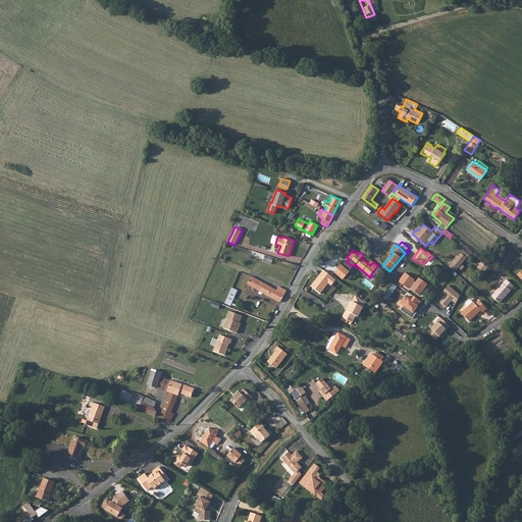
[(469,255),(464,250),(461,253),(467,258),(469,255)]
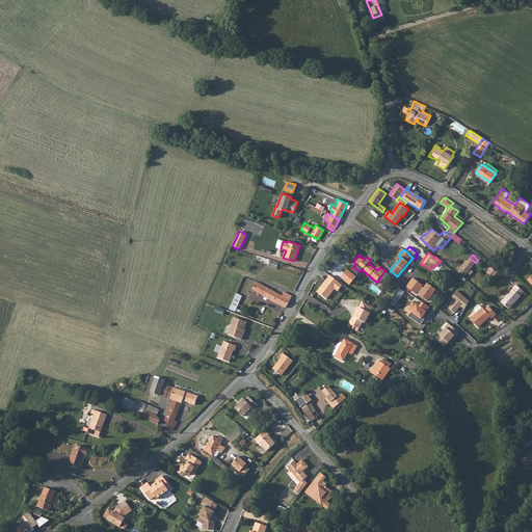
[(268,267),(276,269),(278,263),(258,256),(256,261),(268,265),(268,267)]
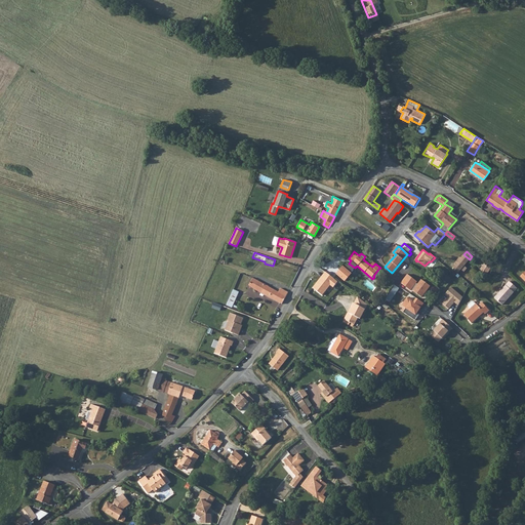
[(454,264),(455,265),(460,270),(463,266),(470,259),(463,254),(460,257),(459,257),(454,264)]
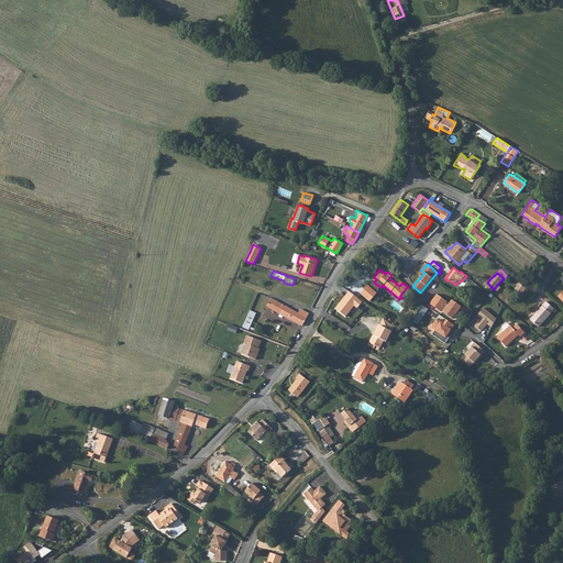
[(522,278),(518,284),(515,289),(521,294),(530,284),(522,278)]
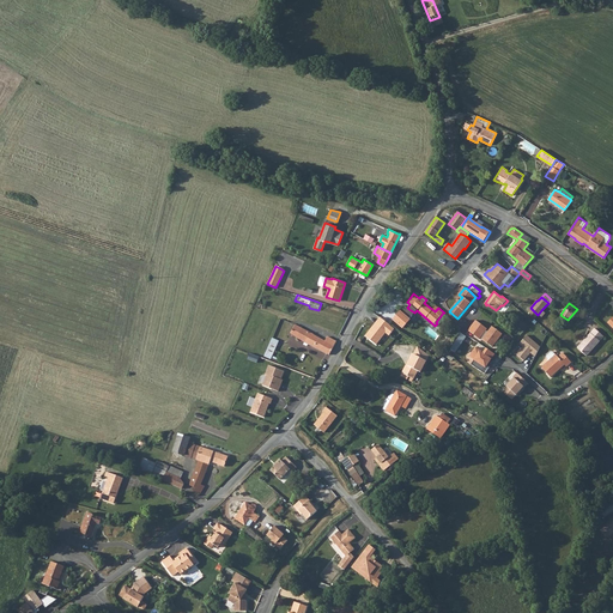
[(414,313),(407,308),(402,314),(399,311),(395,315),(396,316),(394,320),(404,328),(410,320),(408,319),(414,313)]
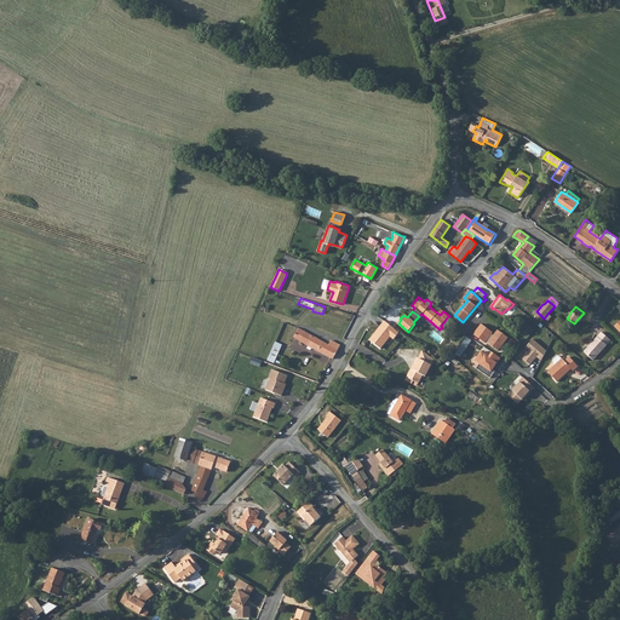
[(451,319),(448,316),(441,326),(442,327),(443,328),(451,319)]
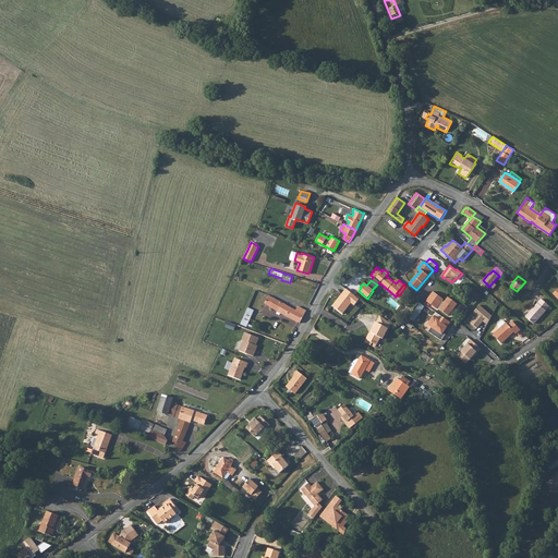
[(346,289),(332,306),(342,314),(351,304),(353,306),(359,300),(346,289)]
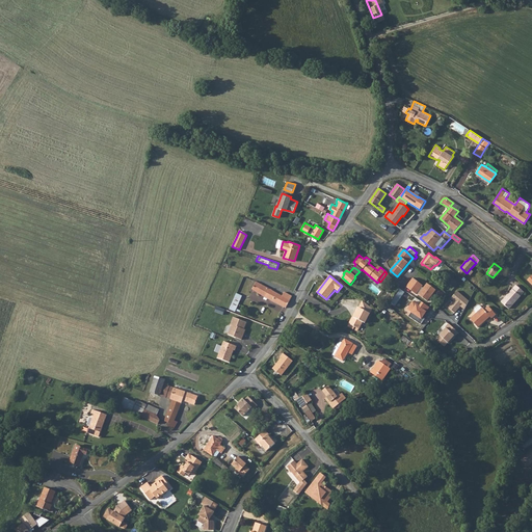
[(423,286),(413,278),(406,287),(416,294),(423,286)]
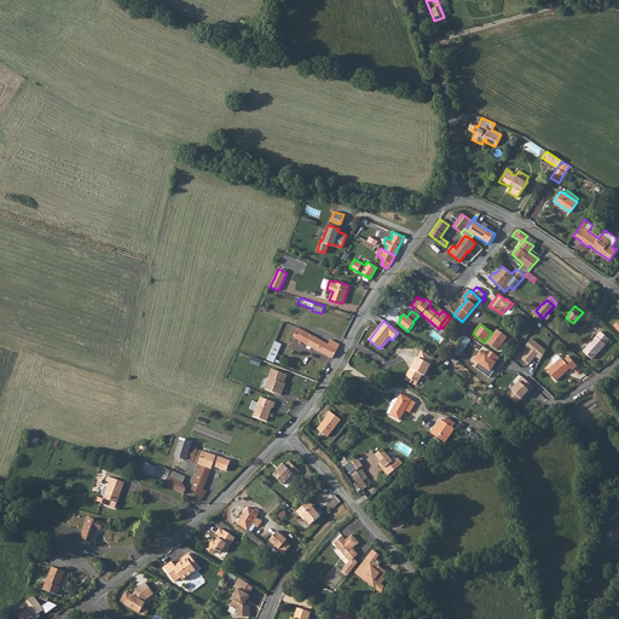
[(307,346),(311,347),(333,358),(340,345),(330,340),(328,345),(317,337),(316,339),(299,328),(294,336),(307,346)]
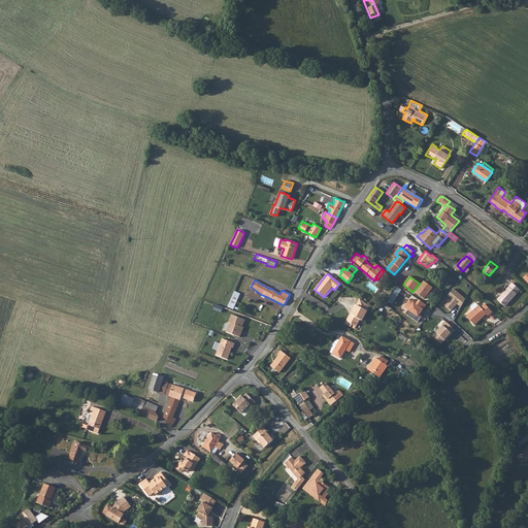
[(422,282),(414,293),(423,299),(431,288),(422,282)]
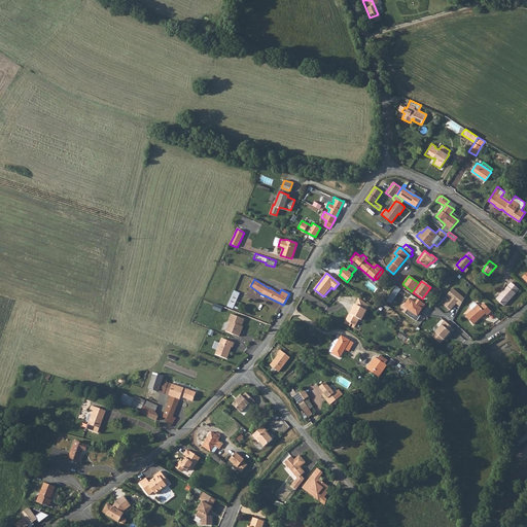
[(519,289),(512,282),(496,300),(504,306),(519,289)]
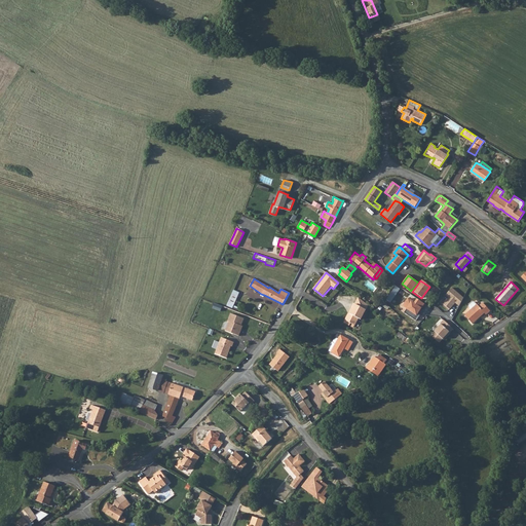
[(396,294),(400,289),(396,286),(391,291),(396,294)]
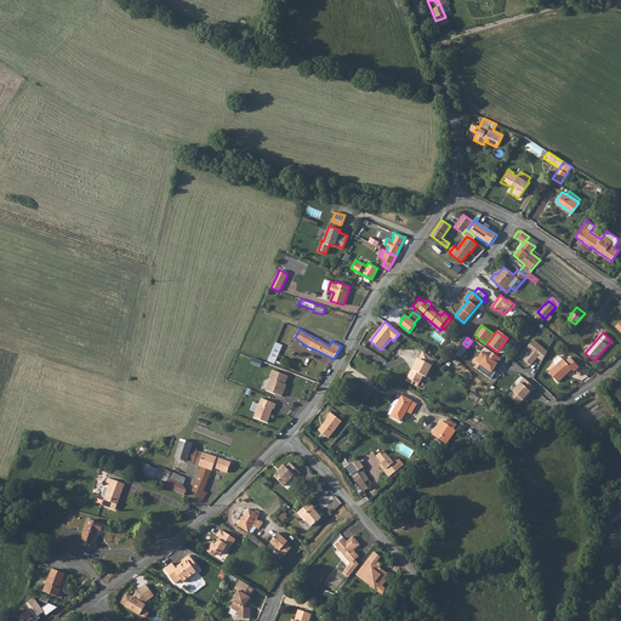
[(531,341),(524,348),(528,352),(522,359),(530,366),(536,359),(540,362),(545,352),(531,341)]
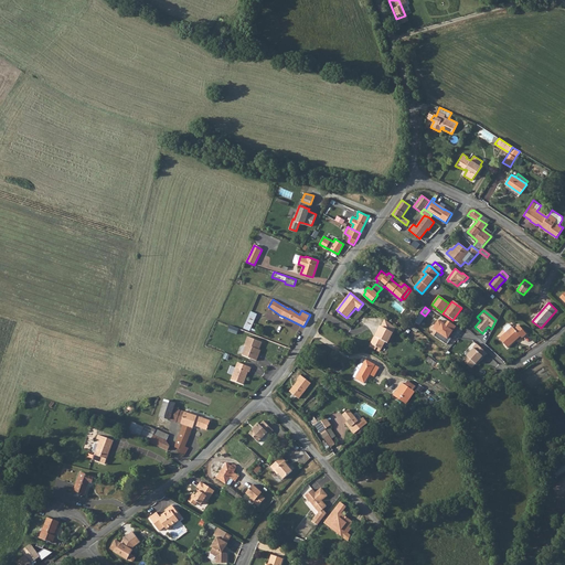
[(411,323),(417,313),(413,311),(406,320),(411,323)]
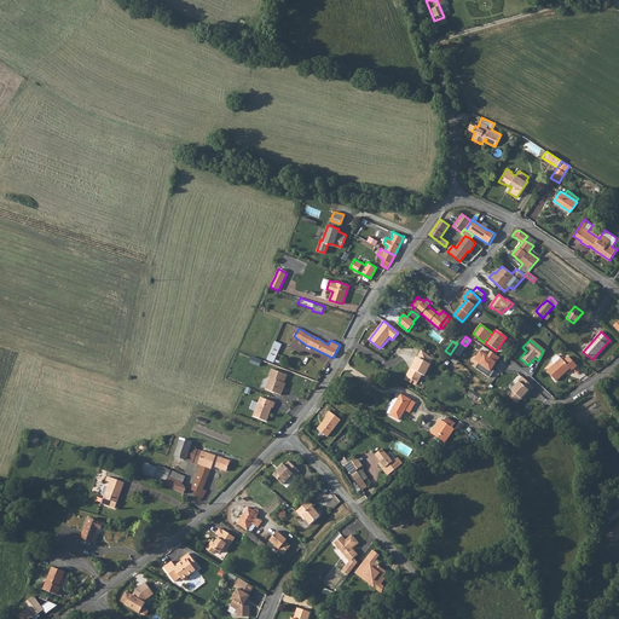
[(279,348),(273,346),(267,360),(273,363),(279,348)]
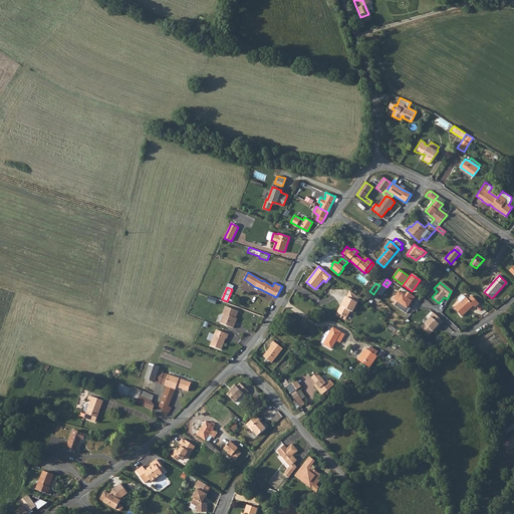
[(359,298),(350,291),(346,297),(345,296),(343,300),(345,301),(343,305),(343,307),(340,306),(337,313),(346,317),(350,311),(352,312),(359,298)]
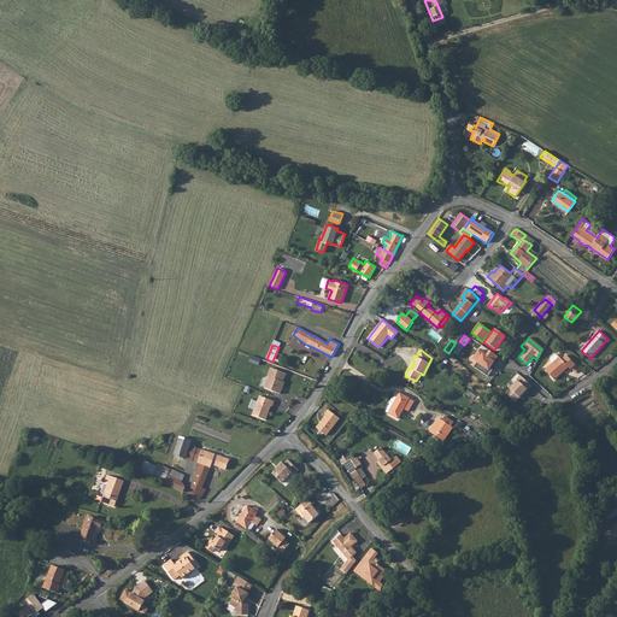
[(498,357),(489,351),(487,354),(479,350),(472,359),(477,362),(474,366),(488,376),(493,369),(491,368),(489,366),(491,364),(492,365),(498,357)]
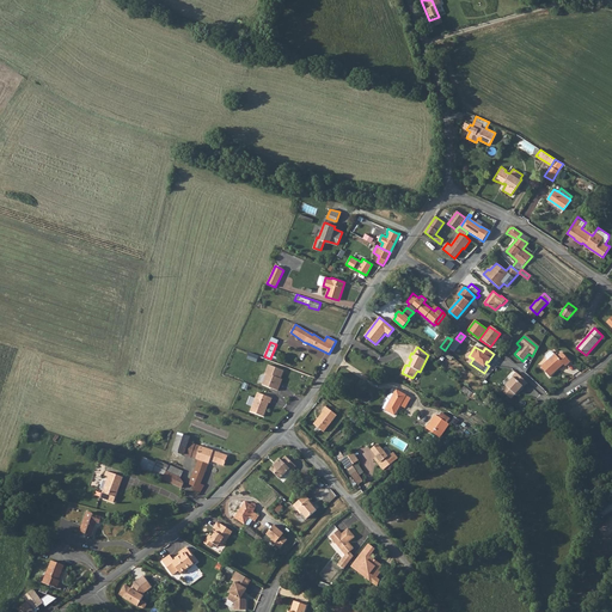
[(551,352),(550,352),(545,355),(545,357),(549,360),(540,367),(550,377),(563,365),(565,366),(570,362),(562,353),(557,356),(555,354),(555,355),(551,352)]
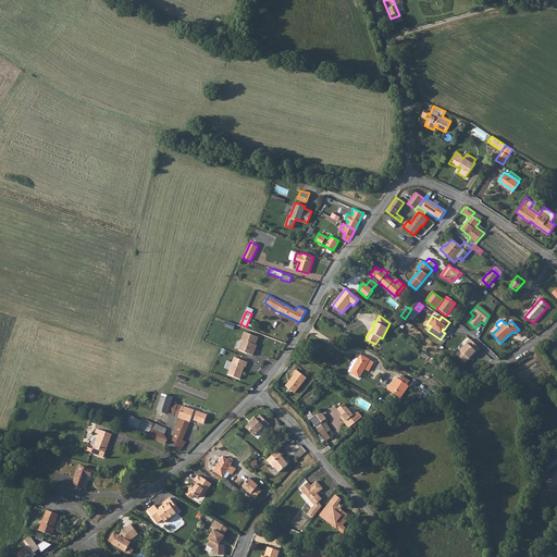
[(259,337),(245,332),(242,341),(243,342),(239,350),(254,356),(256,351),(254,350),(256,345),(259,337)]
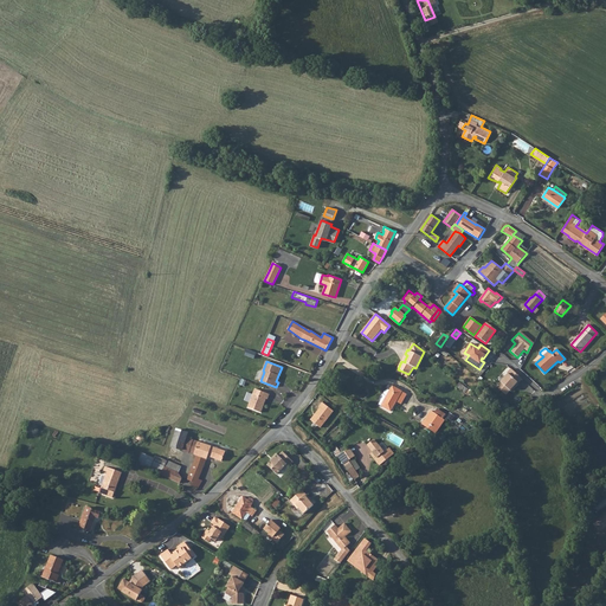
[(517,382),(519,384),(522,379),(511,368),(507,373),(508,374),(496,386),(501,391),(507,395),(517,382)]
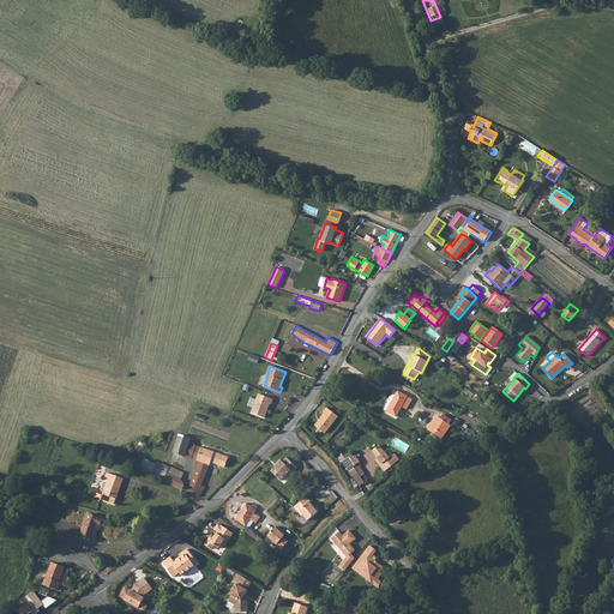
[(384,409),(386,411),(397,391),(395,390),(392,390),(391,392),(392,393),(391,396),(390,396),(385,403),(386,405),(384,409)]
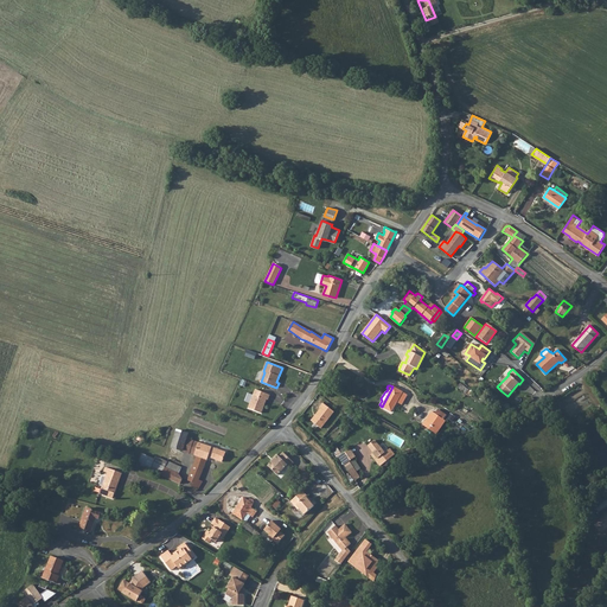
[(403,393),(393,387),(382,407),(391,411),(397,402),(402,393),(403,393)]
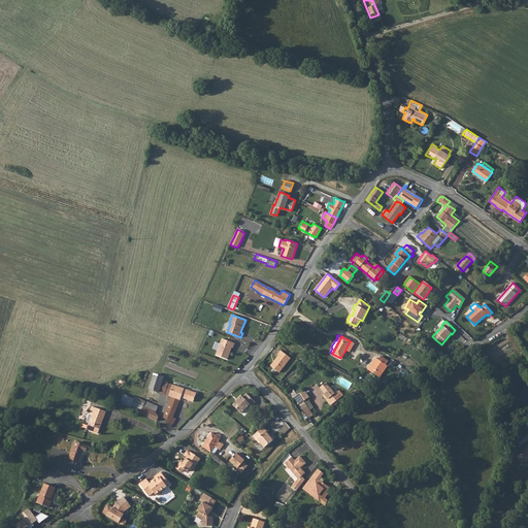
[(235,343),(223,339),(216,355),(228,360),(232,348),(233,349),(235,343)]
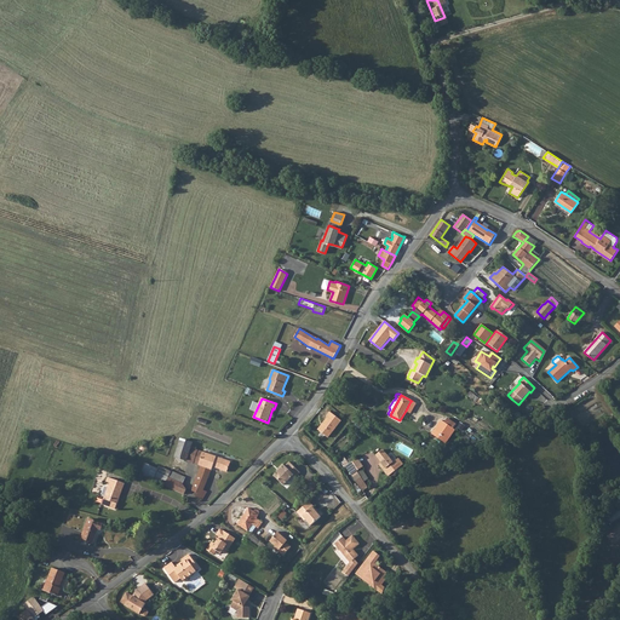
[(411,401),(406,411),(411,413),(417,403),(412,401),(411,401)]
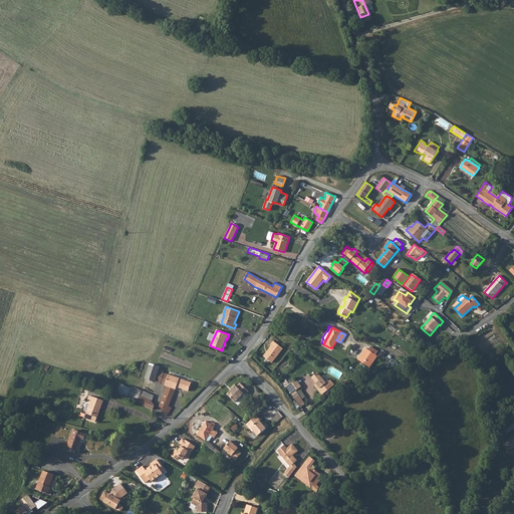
[(272,362),(283,348),(273,341),(270,344),(271,345),(263,356),(272,362)]
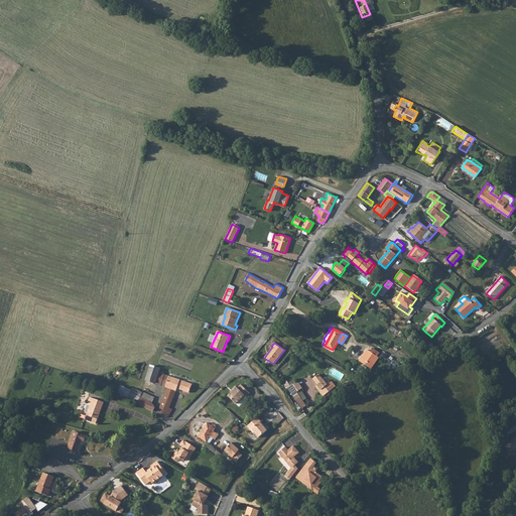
[(370,352),(377,357),(379,353),(372,348),(370,352)]
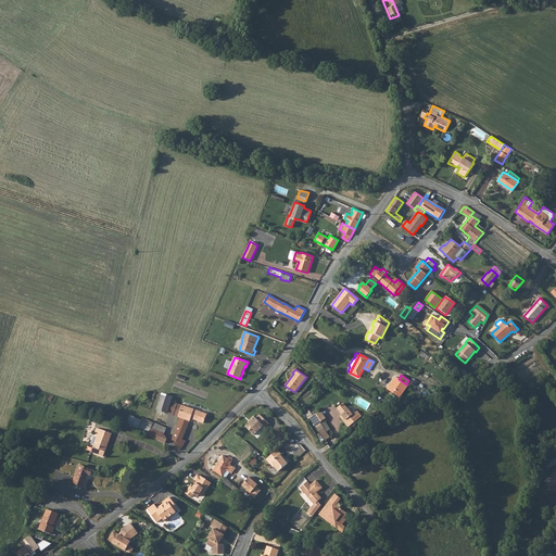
[(399,379),(395,377),(388,389),(400,397),(407,386),(406,384),(399,379)]
